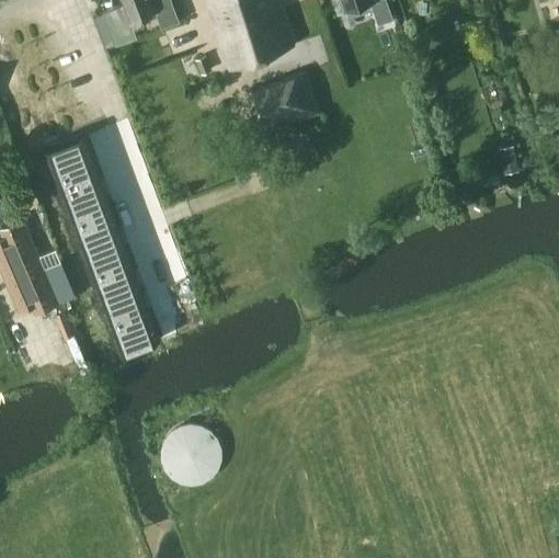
[(124,0),(127,7),(104,14),(104,15),(116,46),(116,48),(139,40),(136,31),(147,27),(144,18),(158,13),(163,30),(181,24),(172,0),(124,0)]
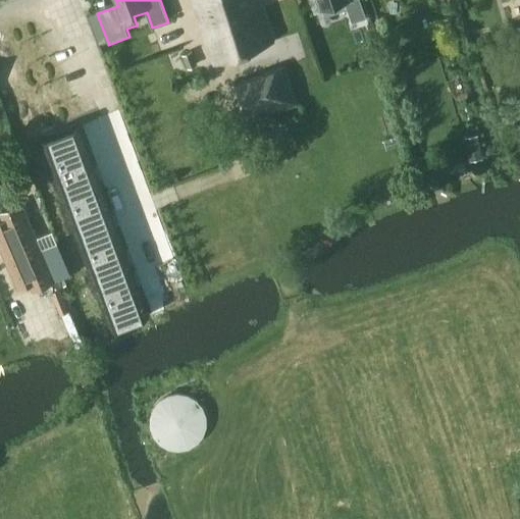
[(262,0),(193,0),(216,65),(277,44),(262,0)]
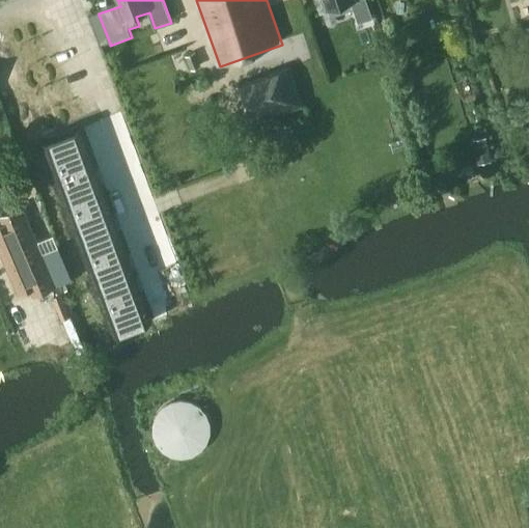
[(324,0),(328,10),(353,2),(360,24),(373,20),(366,0),(324,0)]
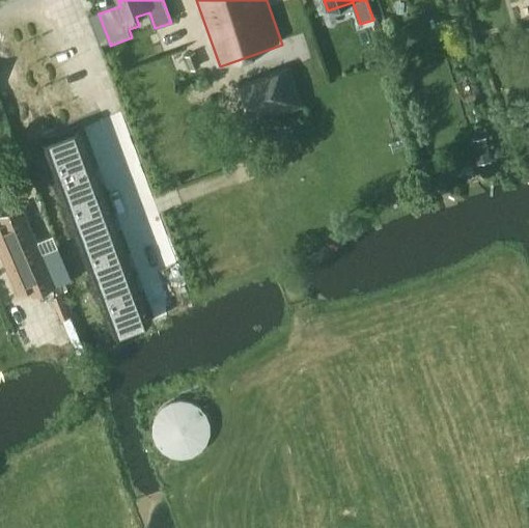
[(110,44),(99,15),(87,19),(99,48),(110,44)]
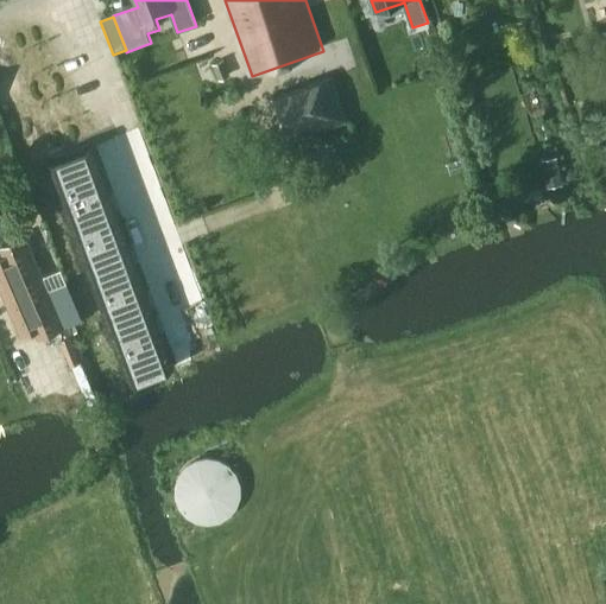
[(226,63),(214,68),(221,83),(233,78),(226,63)]
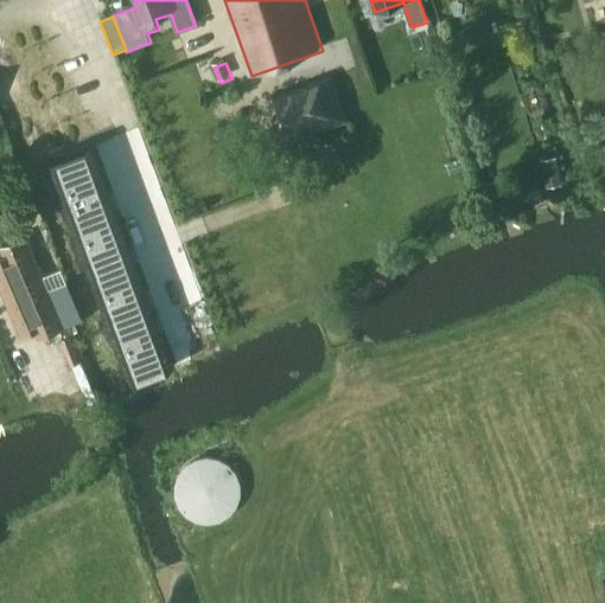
[(307,140),(348,124),(349,124),(335,81),(279,100),(294,145),(307,140)]
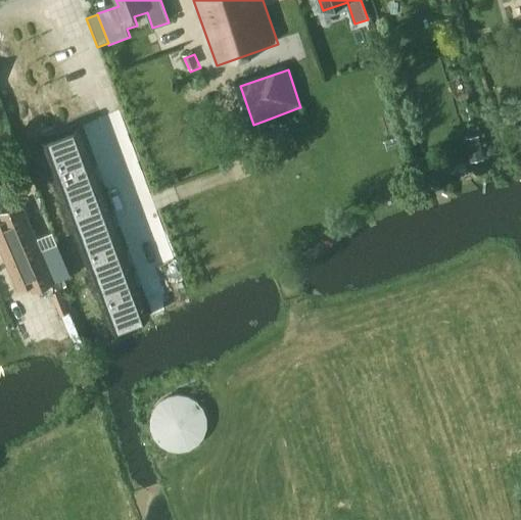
[(79,130),(46,145),(116,331),(149,318),(79,130)]
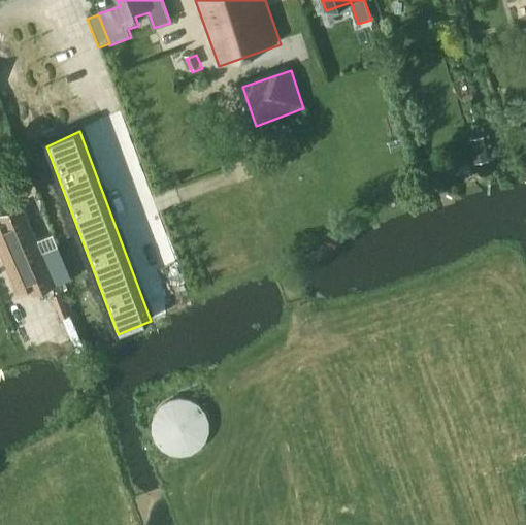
[(485,137),(471,140),(474,152),(481,151),(488,150),(485,137)]
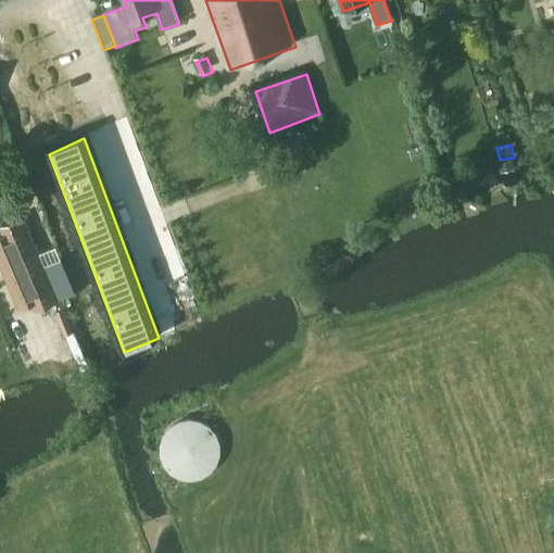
[(440,210),(436,208),(431,210),(429,214),(431,220),(436,222),(440,221),(442,215),(440,210)]
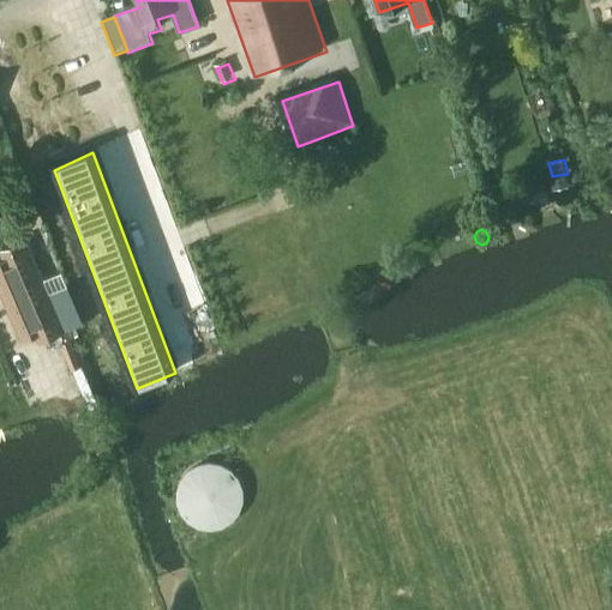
[(41,346),(67,334),(28,241),(1,252),(5,260),(0,261),(0,289),(23,344),(37,337),(41,346)]
